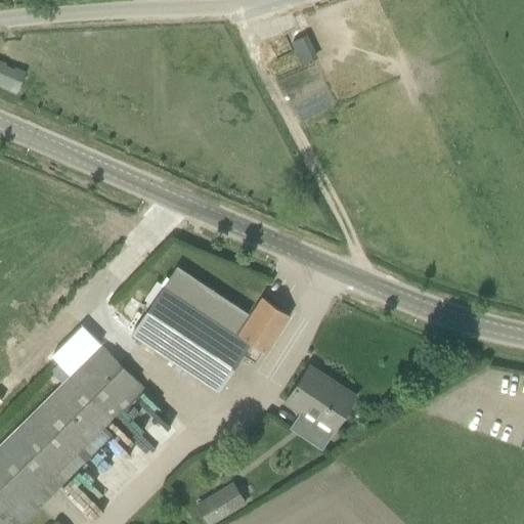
[(307,37),(295,40),(300,62),(313,59),(307,37)]
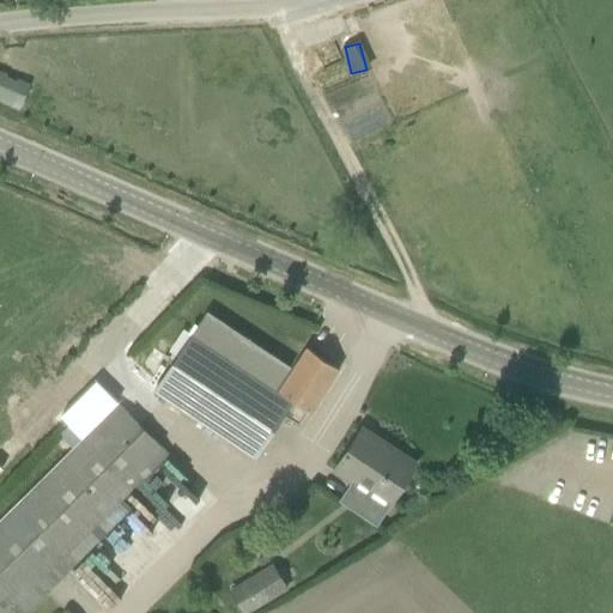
[(0,102),(19,111),(31,84),(17,78),(16,80),(7,77),(8,74),(0,71),(0,102)]
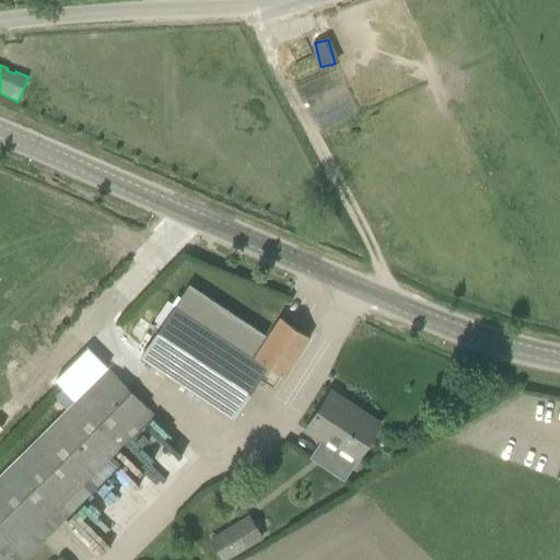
[(252,358),(266,336),(249,325),(189,284),(141,358),(233,419),(267,368),(252,358)]
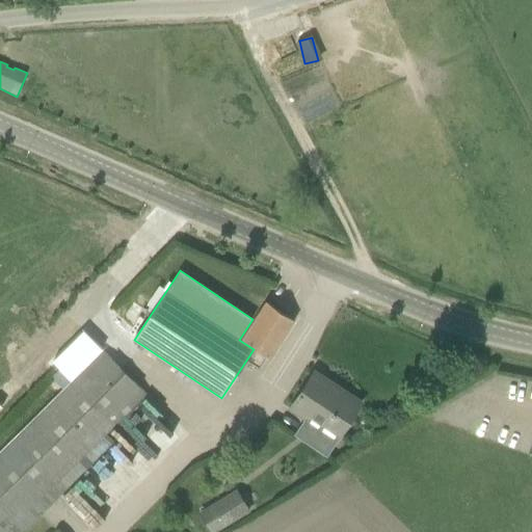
[(270,358),(294,321),(266,302),(254,320),(242,340),(270,358)]
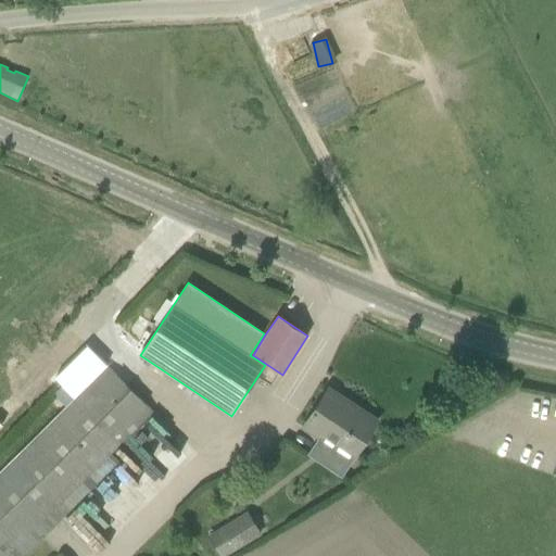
[(48,517),(111,454),(127,438),(153,412),(109,367),(3,472),(48,517)]
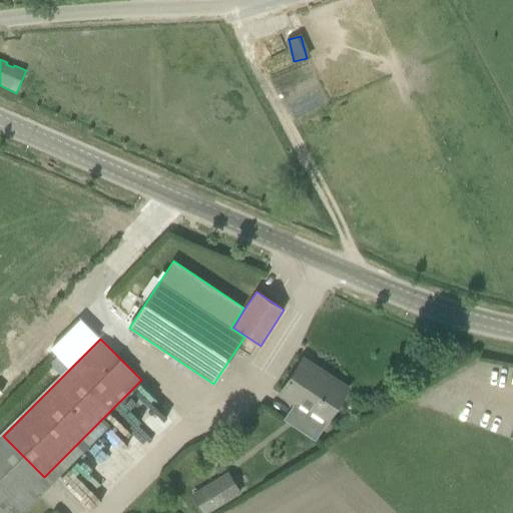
[(328,421),(347,392),(318,373),(320,371),(303,359),(280,395),(296,406),(299,401),(328,421)]
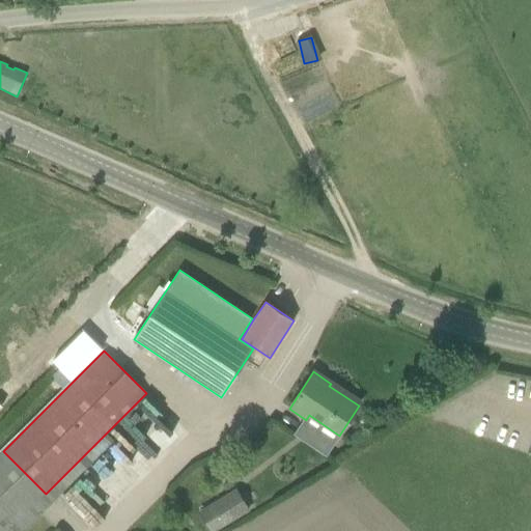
[(0,530),(7,530),(46,494),(3,451),(0,453),(0,530)]
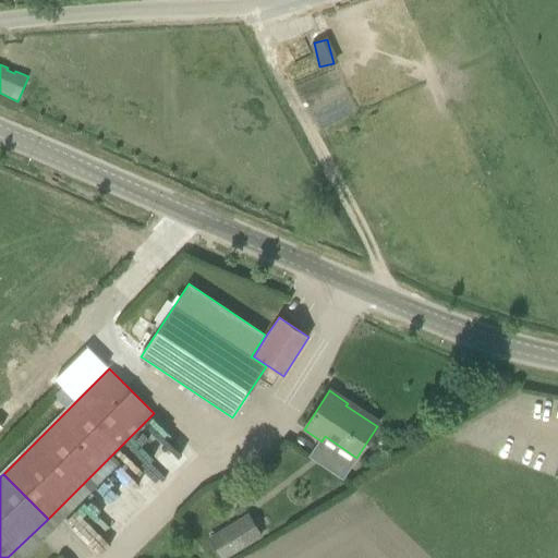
[(220,557),(227,557),(263,537),(249,513),(208,537),(220,557)]
